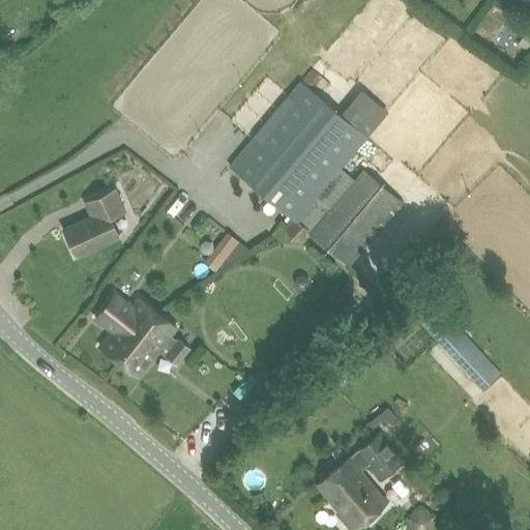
[(300,80),(228,166),(292,219),(285,228),(303,242),(310,234),(308,233),(353,179),(341,168),(367,137),(300,80)]
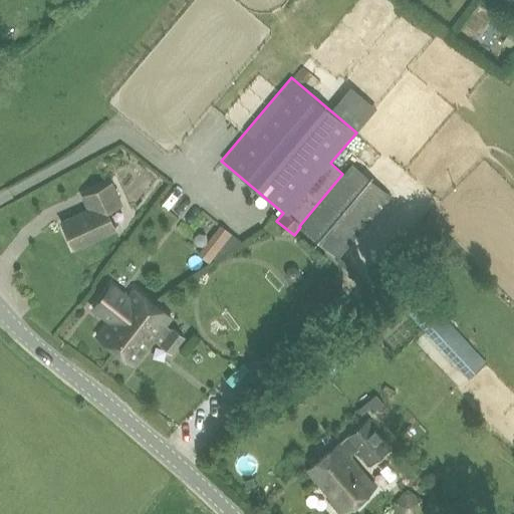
[(388,194),(351,164),(342,174),(299,226),(300,227),(334,256),(388,194)]
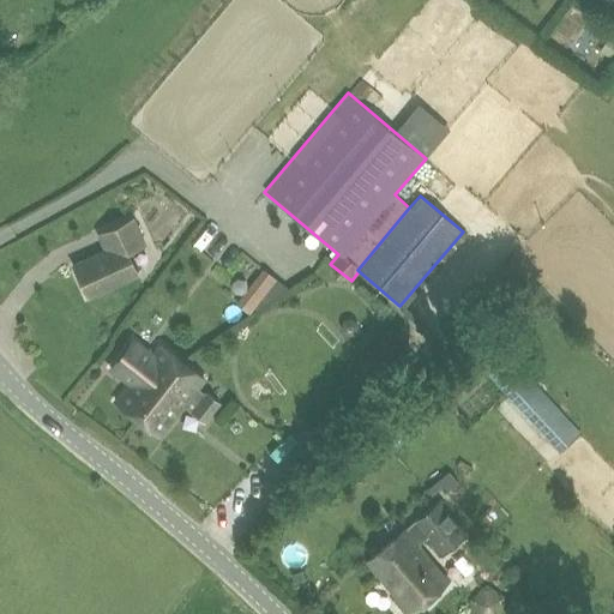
[(97,235),(104,250),(73,264),(89,298),(138,275),(127,252),(145,244),(133,218),(97,235)]
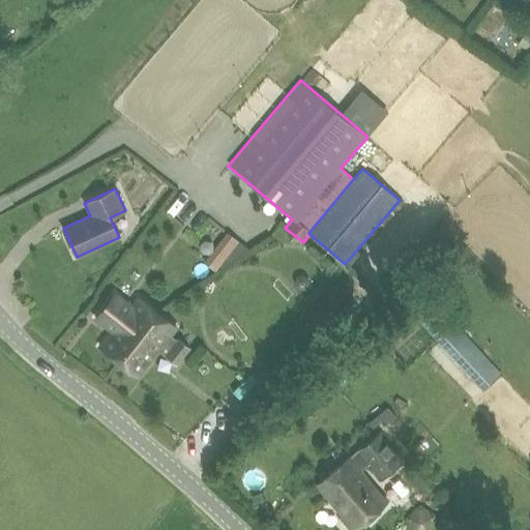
[(226,232),(203,262),(215,271),(238,241),(226,232)]
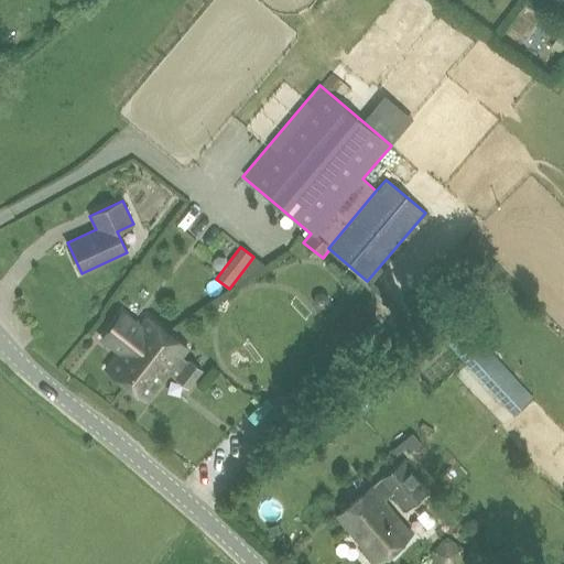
[(442,301),(424,317),(513,413),(531,397),(442,301)]
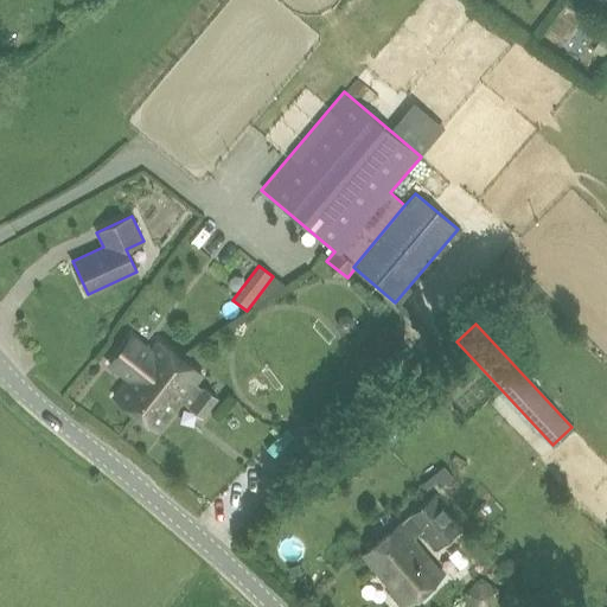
[(115,397),(136,414),(181,356),(160,339),(151,351),(133,337),(110,365),(129,379),(115,397)]
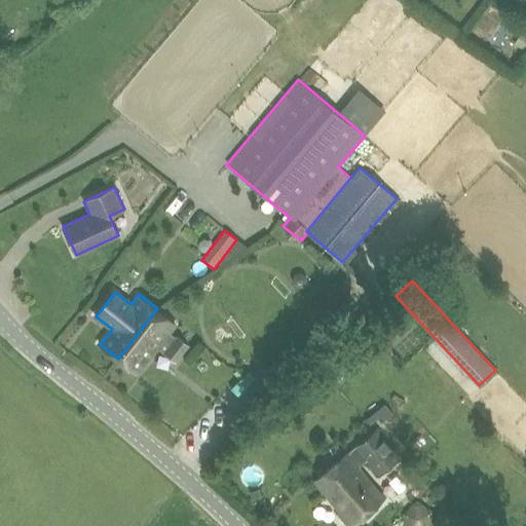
[(118,359),(138,373),(156,348),(175,363),(189,345),(176,334),(175,336),(168,332),(176,323),(157,308),(118,359)]
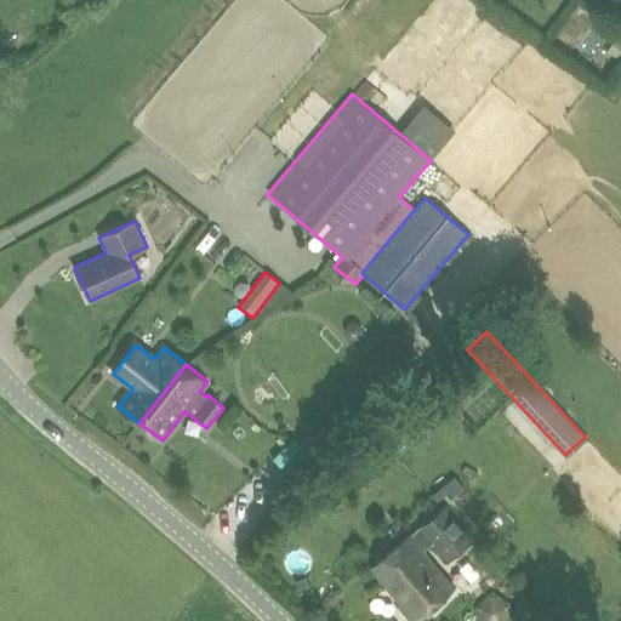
[(453,587),(422,552),(432,543),(448,562),(472,542),(443,508),(371,569),(415,620),(453,587)]
